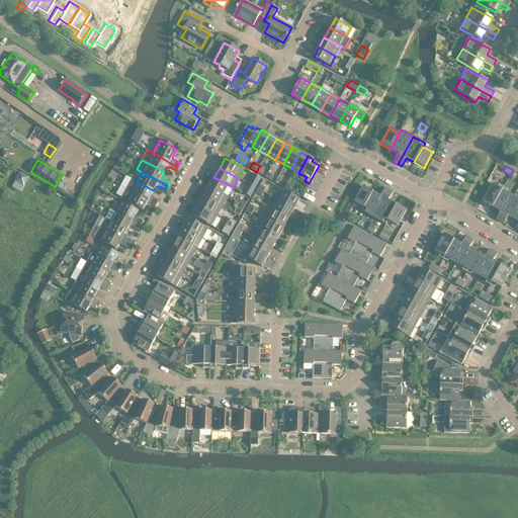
[(20,173),(15,182),(16,183),(24,187),(29,178),(21,173),(20,173)]
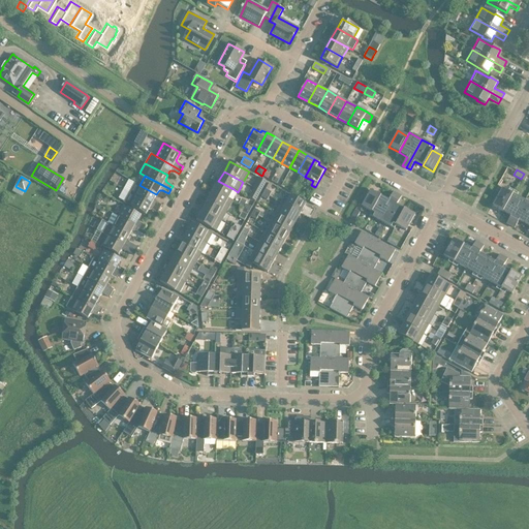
[(260,178),(254,188),(260,191),(267,181),(260,178)]
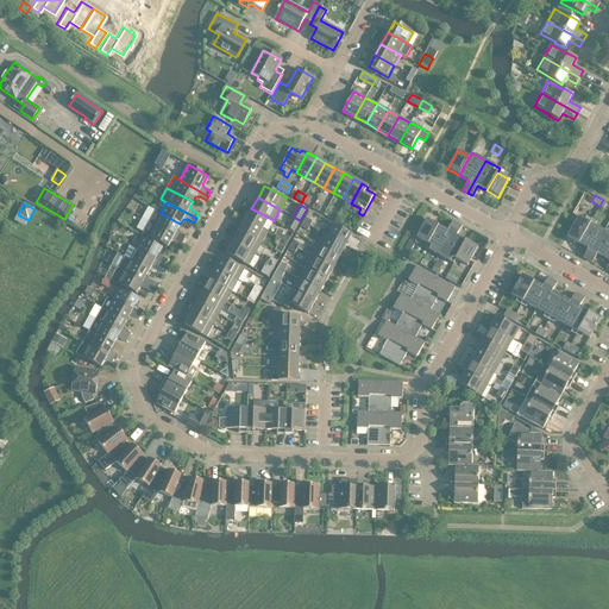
[(155,225),(183,240),(186,237),(180,232),(177,228),(180,224),(161,213),(149,207),(143,218),(155,225)]
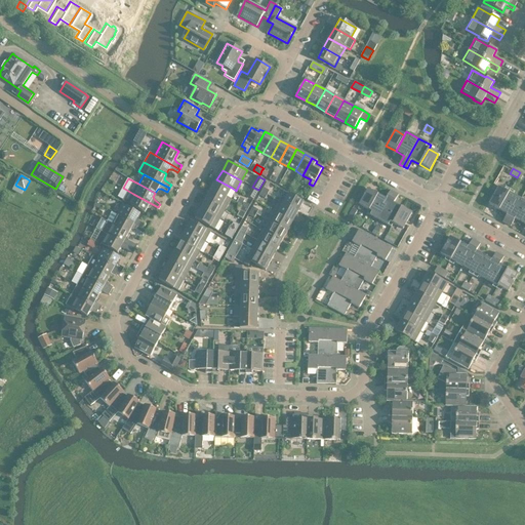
[(211,190),(226,197),(232,188),(216,179),(211,190)]
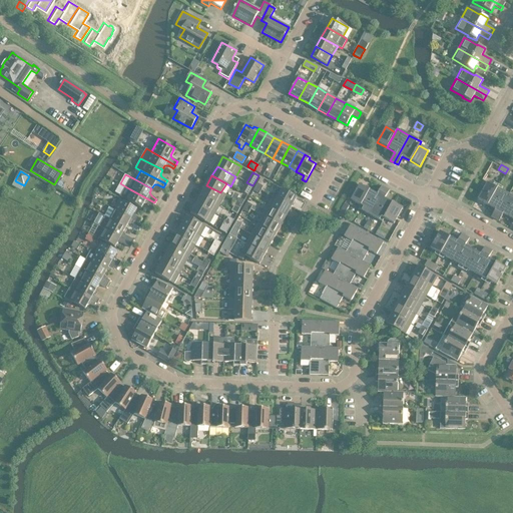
[(252,185),(246,182),(241,191),(247,194),(252,185)]
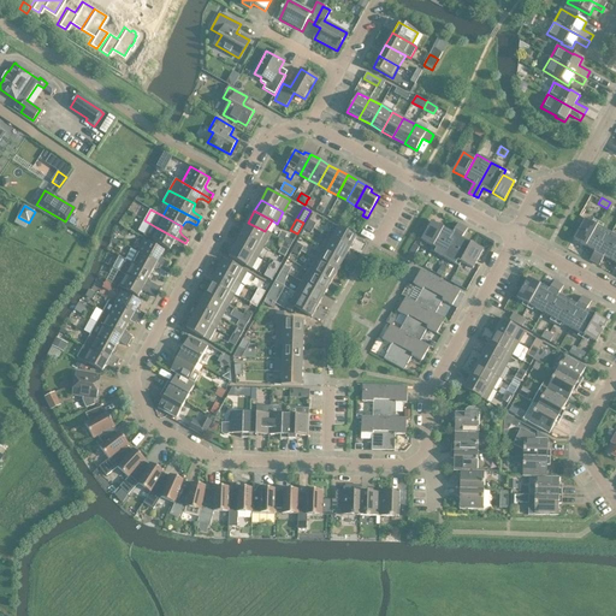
[(574,240),(585,246),(597,225),(585,219),(574,240)]
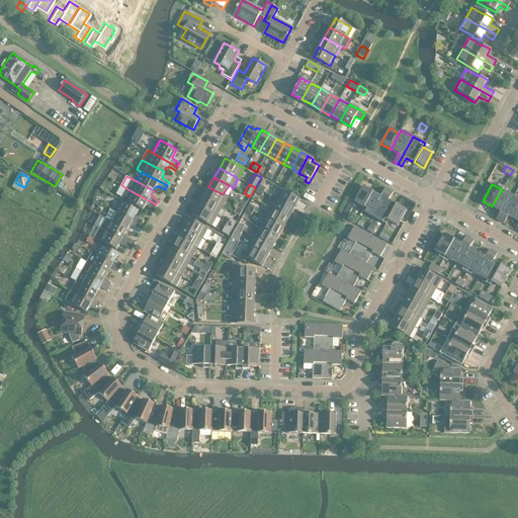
[(154,208),(156,204),(132,191),(121,185),(116,194),(121,197),(121,198),(125,201),(143,210),(145,205),(149,205),(154,208)]
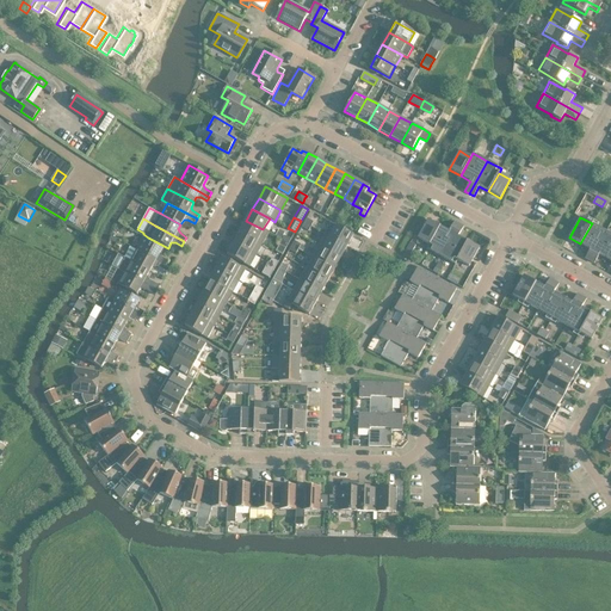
[(418,239),(429,245),(439,226),(429,220),(418,239)]
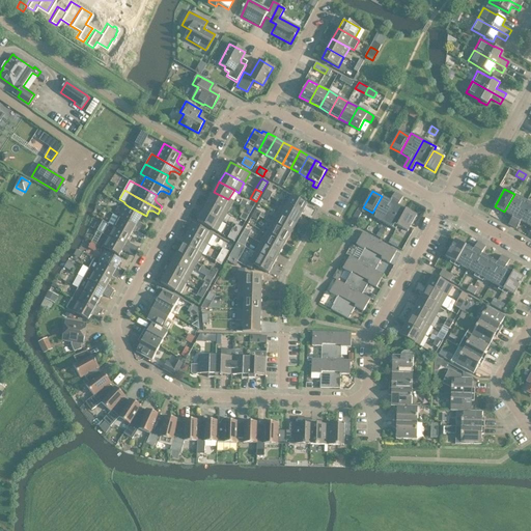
[(233,202),(228,199),(214,192),(208,201),(228,212),(233,202)]
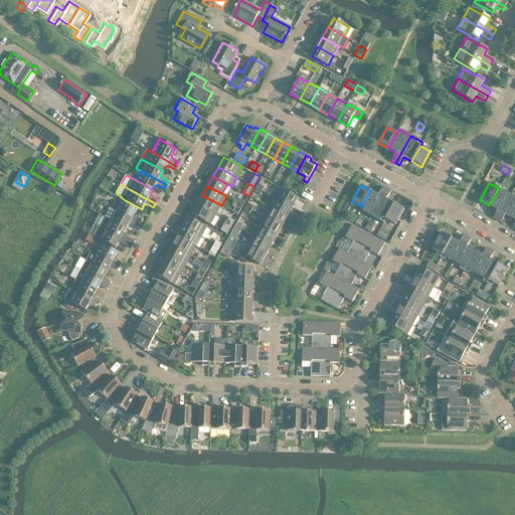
[(359,209),(371,216),(387,189),(383,186),(378,195),(370,190),(361,206),(359,209)]
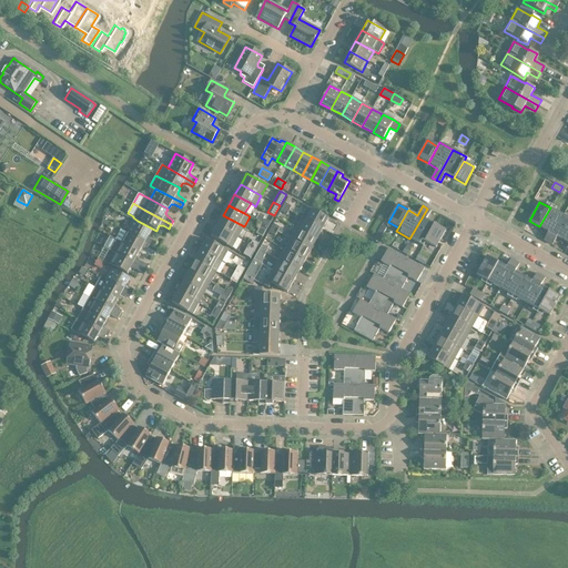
[(302,217),(322,230),(328,219),(312,210),(307,208),(302,217)]
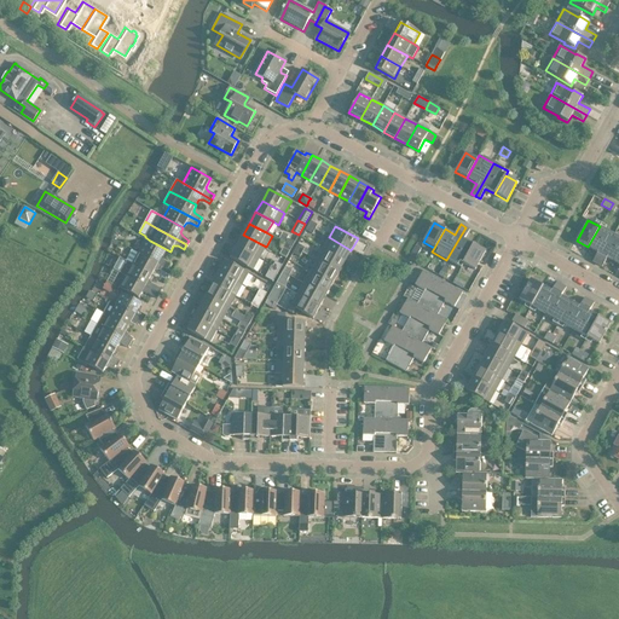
[(597,253),(593,261),(597,264),(614,235),(600,226),(588,247),(597,253)]
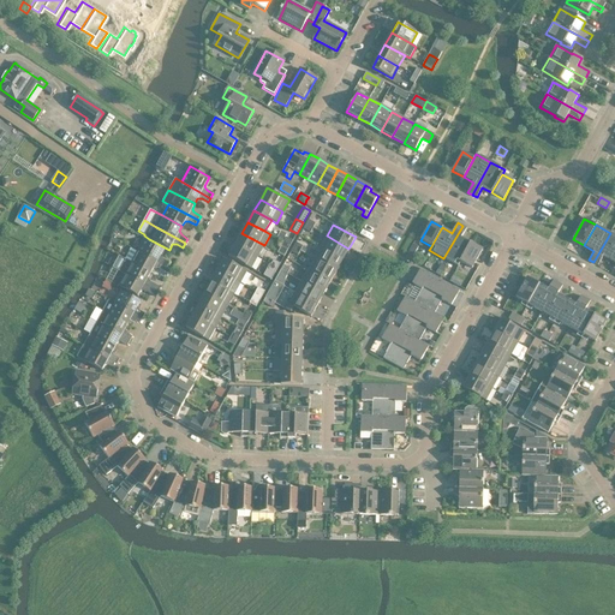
[(458,266),(460,262),(471,244),(461,238),(466,228),(463,226),(443,258),(458,266)]
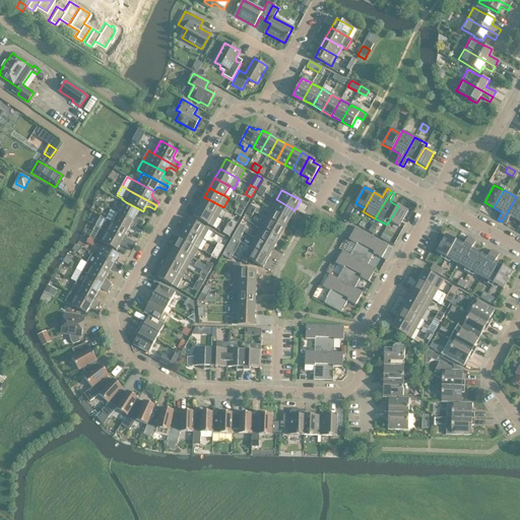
[(243,198),(238,195),(234,201),(239,204),(243,198)]
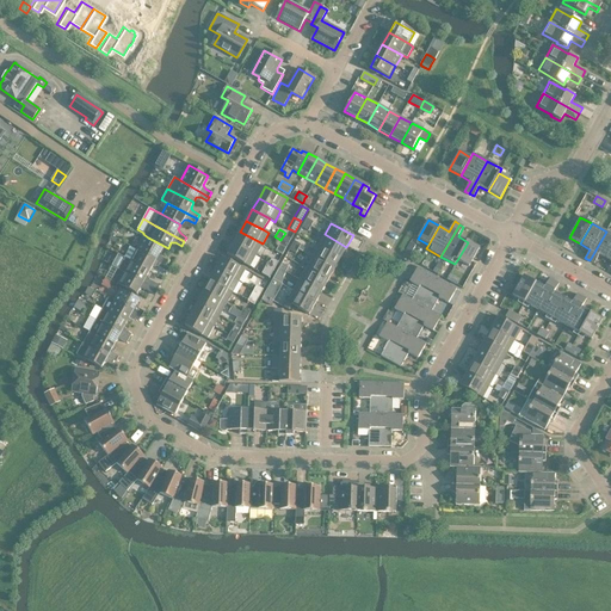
[(234,242),(251,252),(255,255),(263,244),(240,232),(234,242)]
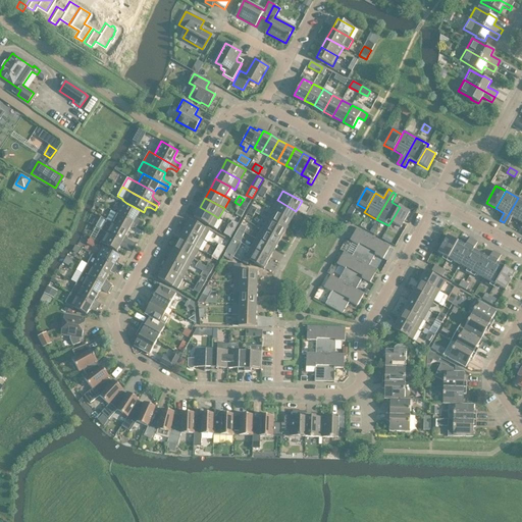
[(512,217),(520,221),(521,217),(521,200),(518,198),(504,222),(508,225),(512,217)]
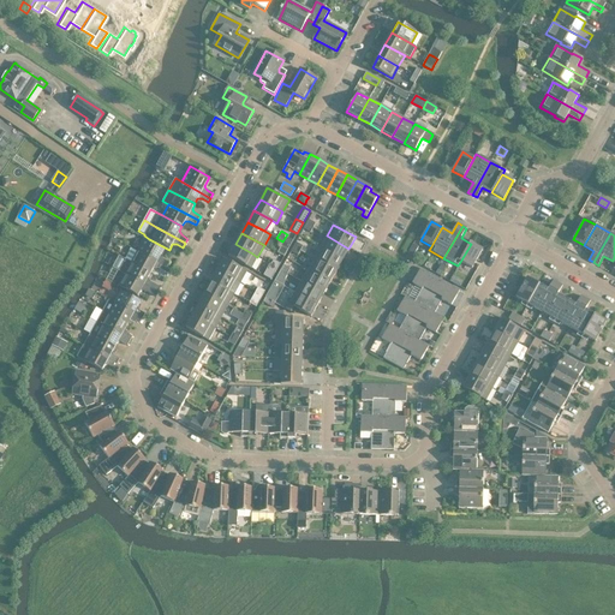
[(321,248),(342,260),(348,249),(327,236),(321,248)]
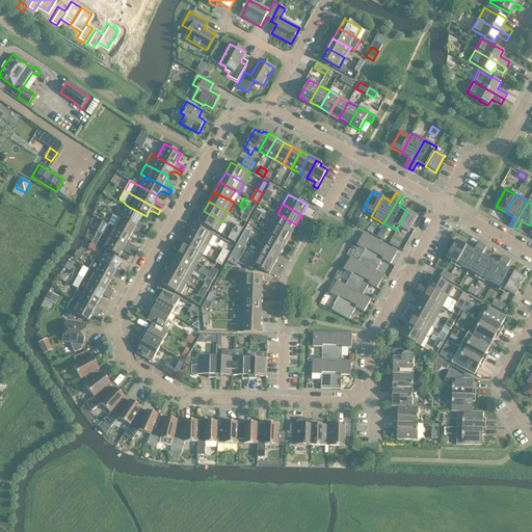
[(140,224),(138,221),(141,216),(125,207),(118,217),(144,232),(147,228),(140,224)]
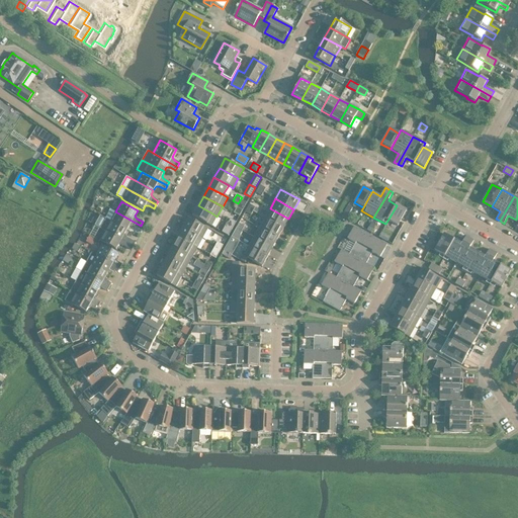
[(217,217),(212,213),(198,205),(192,216),(207,224),(211,226),(217,217)]
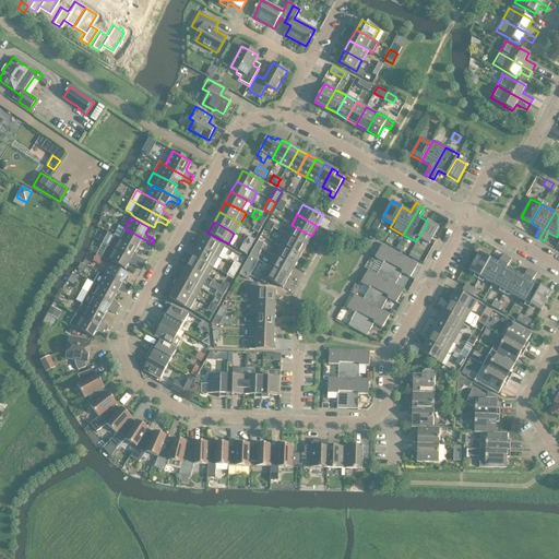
[(428,222),(418,238),(429,244),(438,227),(428,222)]
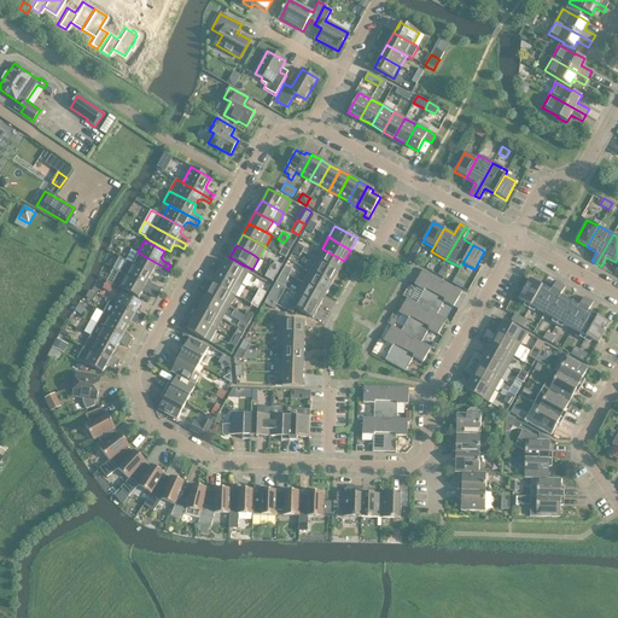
[(315,260),(320,262),(338,273),(344,261),(322,249),(315,260)]
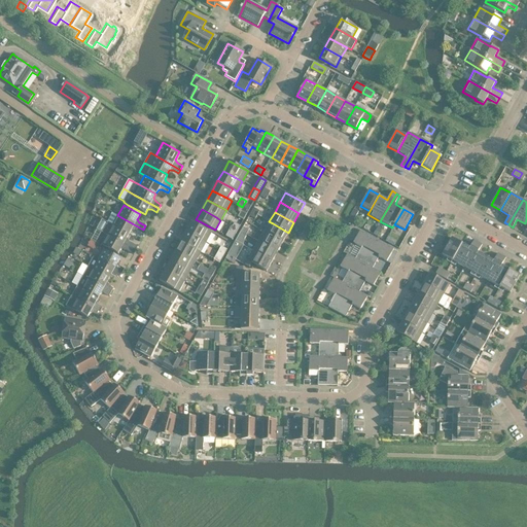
[(112,225),(129,234),(131,230),(135,231),(144,236),(146,232),(142,230),(143,230),(117,215),(113,213),(108,222),(112,225)]
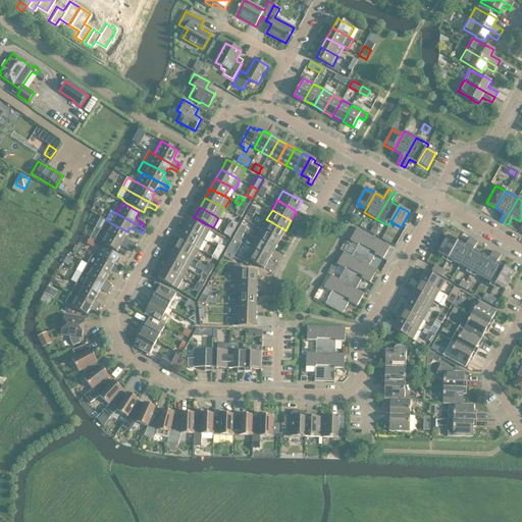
[(270,221),(266,219),(261,229),(280,240),(285,230),(270,221)]
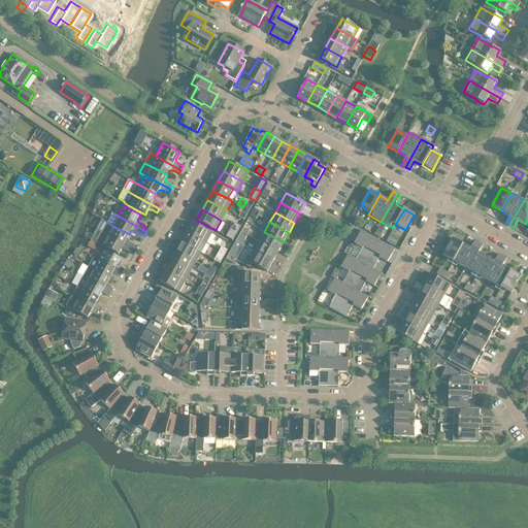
[(112,226),(108,223),(103,233),(107,235),(135,251),(138,248),(128,242),(127,238),(129,234),(112,226)]
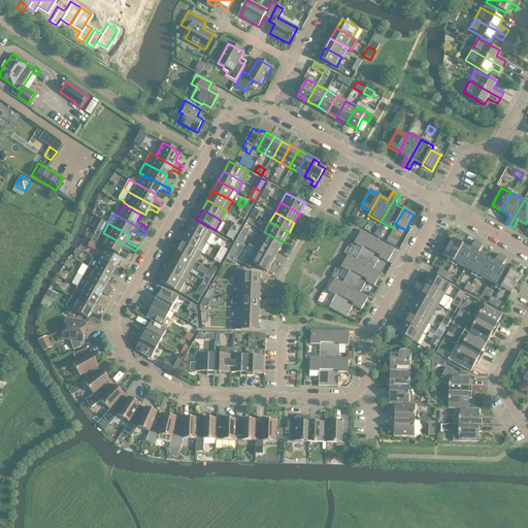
[(207,231),(192,223),(187,232),(206,243),(212,233),(207,231)]
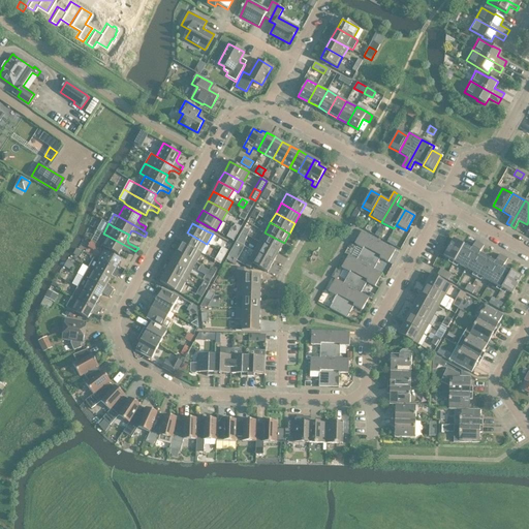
[(356,260),(365,265),(378,241),(362,231),(354,244),(363,248),(356,260)]
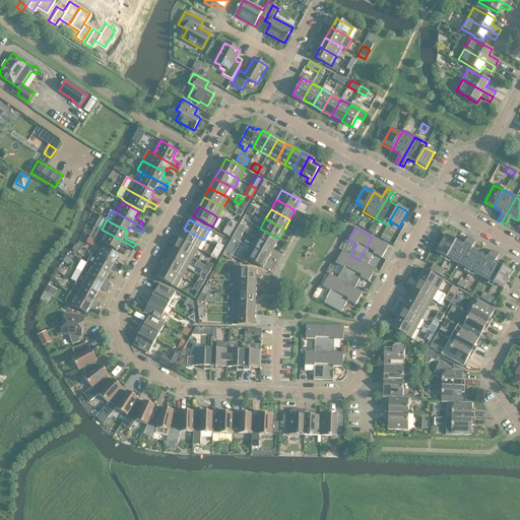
[(203,240),(184,229),(179,239),(198,250),(203,240)]
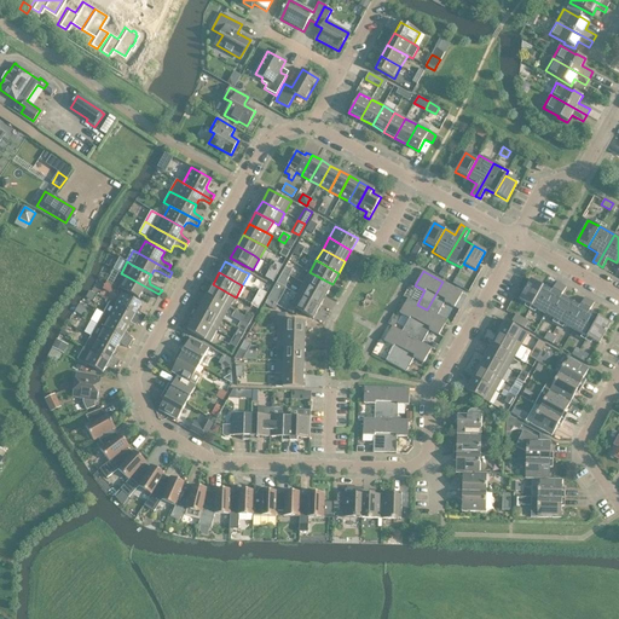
[(333,284),(310,272),(304,283),(325,295),(333,284)]
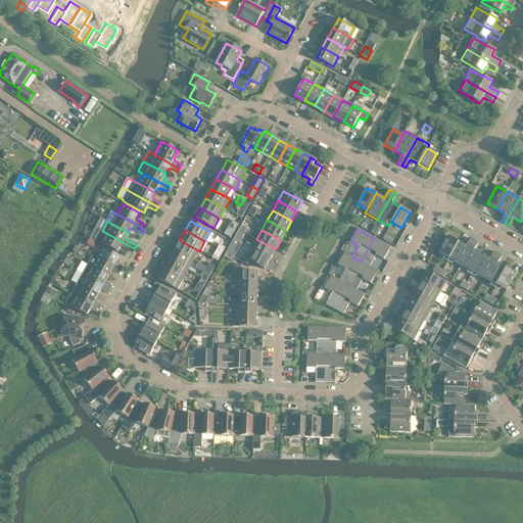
[(116,252),(120,247),(123,247),(132,252),(134,248),(106,233),(100,243),(116,252)]
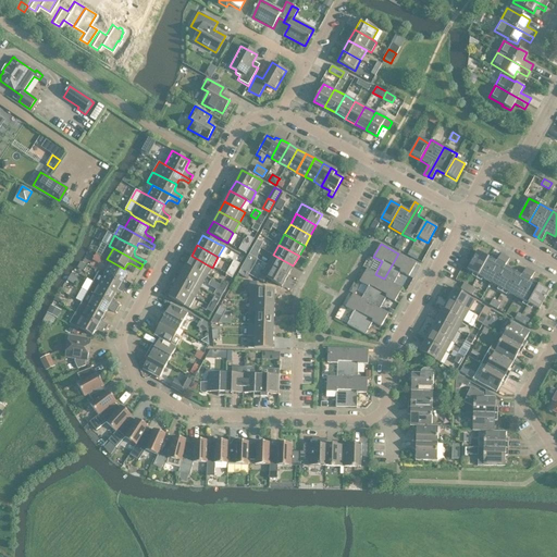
[(410,249),(407,255),(416,259),(419,254),(410,249)]
